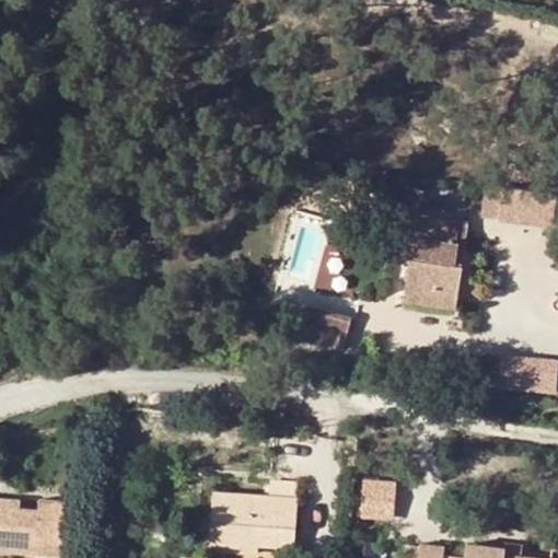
[(334,170),(334,167),(334,164),(332,162),(328,161),(325,161),(323,162),(320,166),(320,170),(321,172),(323,173),(325,174),(327,174),(330,173),(332,172),(334,170)]
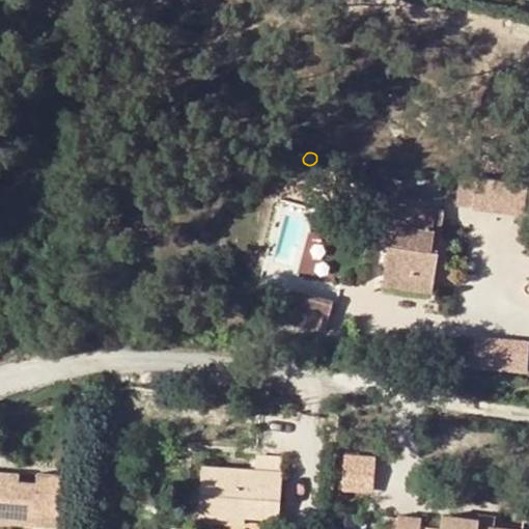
[(476,205),(479,179),(469,179),(465,203),(476,205)]
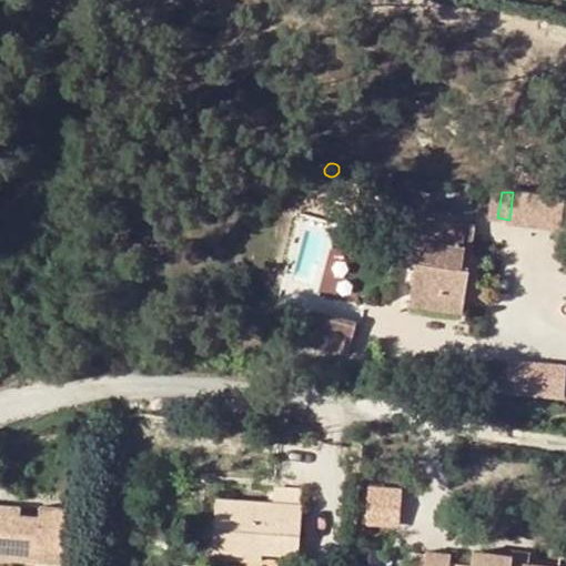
[(535,222),(537,195),(513,192),(509,220),(535,222)]
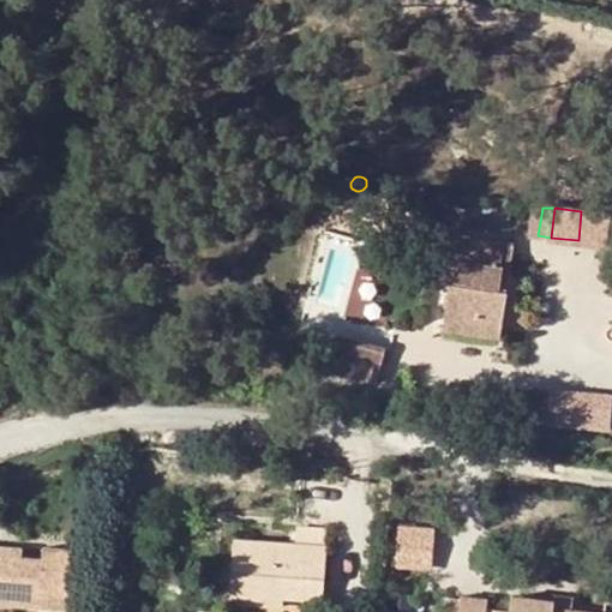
[(579,240),(604,245),(607,215),(581,211),(579,240)]
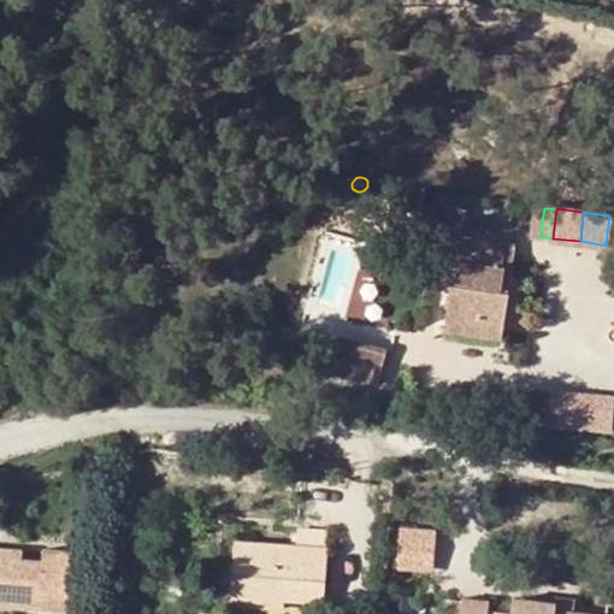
[(455,260),(453,273),(448,311),(446,326),(501,334),(503,318),(508,288),(501,287),(503,267),(500,267),(503,243),(458,237),(456,252),(455,260)]
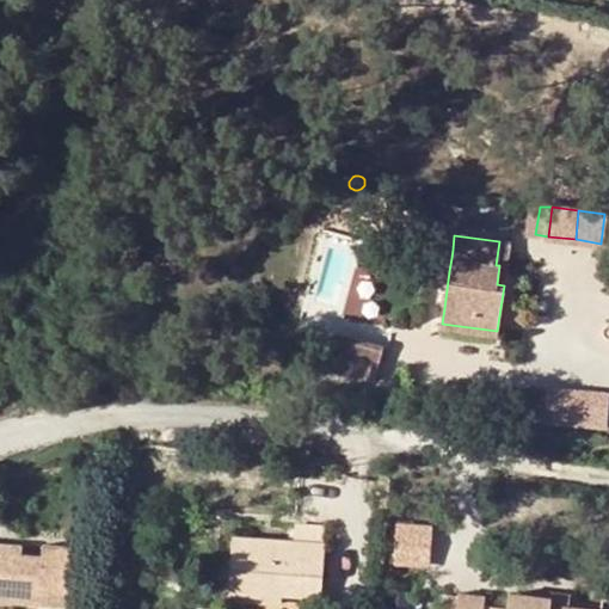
[(504,285),(510,243),(499,241),(496,265),(499,265),(497,284),(504,285)]
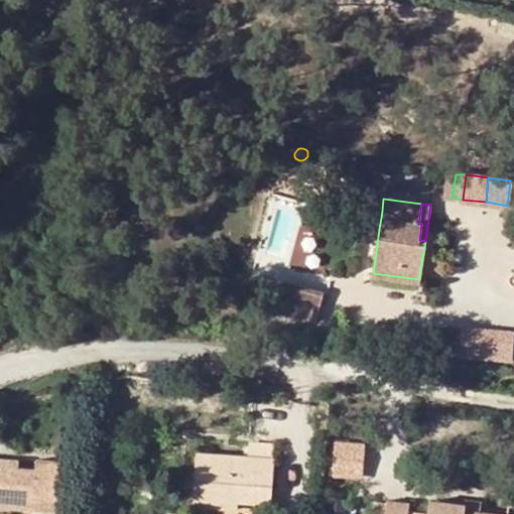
[(381,218),(377,217),(374,216),(372,229),(379,229),(381,218)]
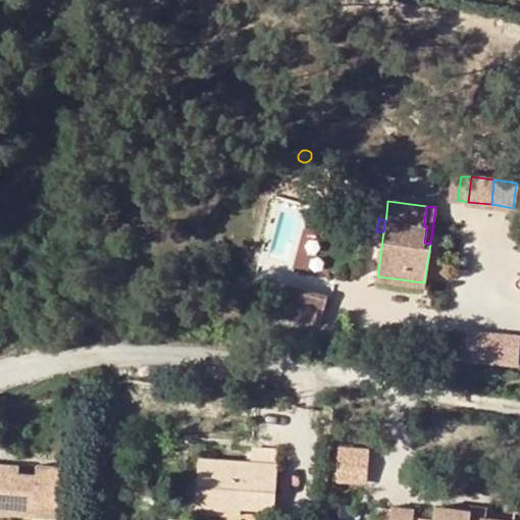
[(328,298),(293,291),(290,307),(325,313),(328,298)]
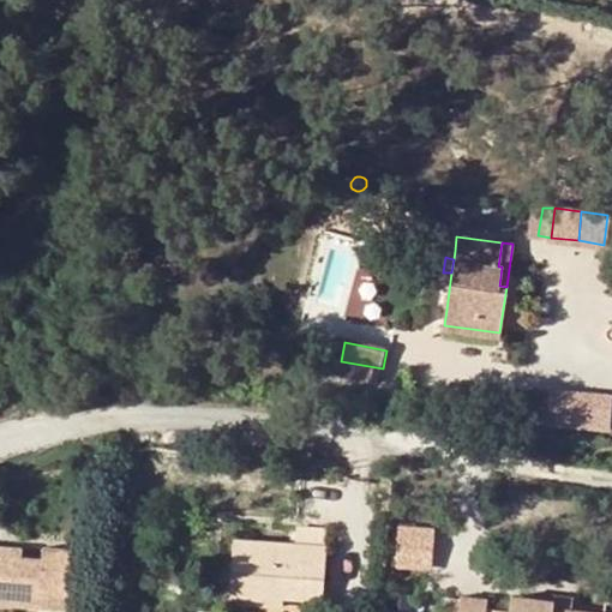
[(337,378),(379,387),(383,369),(341,361),(337,378)]
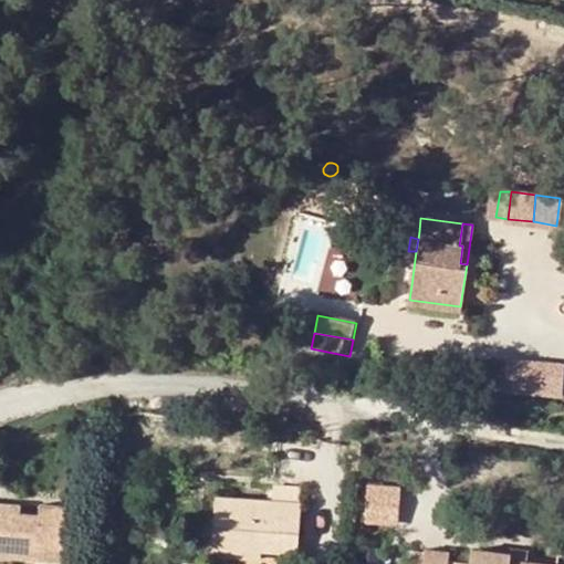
[(563,396),(563,358),(507,358),(507,395),(563,396)]
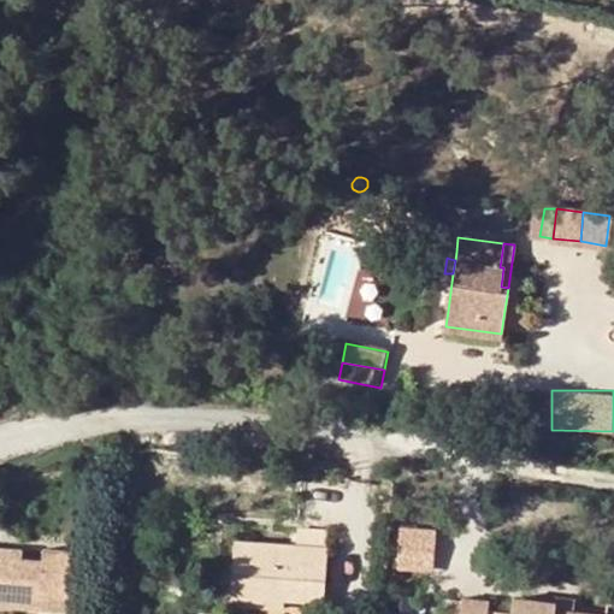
[(435,572),(437,527),(399,525),(395,570),(435,572)]
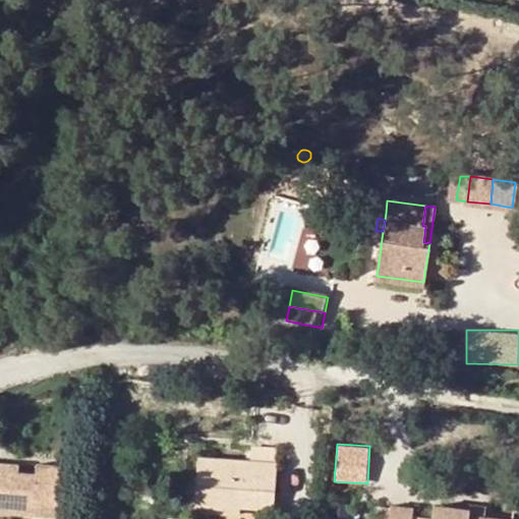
[(247,460),(198,457),(195,512),(213,513),(215,502),(240,503),(240,507),(274,509),(277,448),(252,447),(252,452),(248,451),(247,460)]
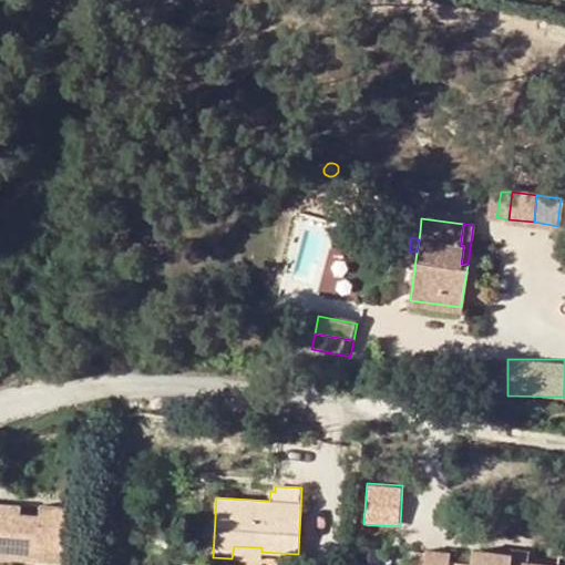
[(0,515),(20,517),(21,506),(0,504),(0,515)]
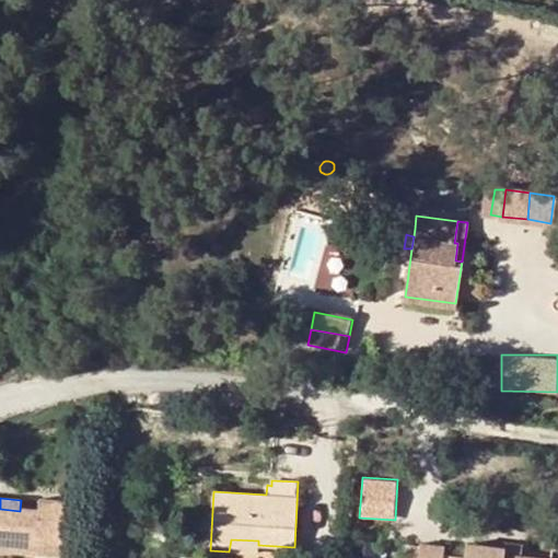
[(20,511),(0,509),(0,551),(61,557),(65,503),(38,502),(38,511),(20,511)]
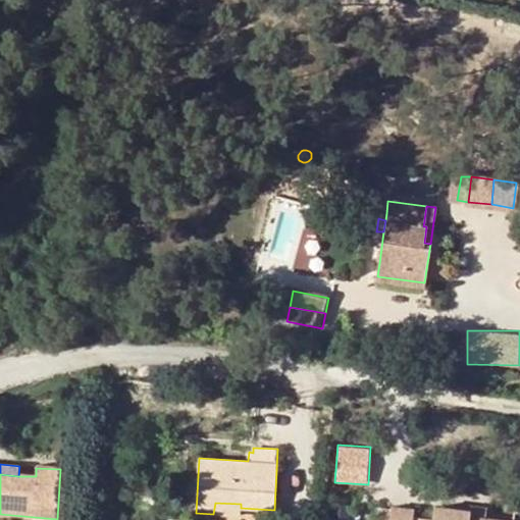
[(213,514),(241,515),(241,508),(241,504),(215,503),(213,514)]
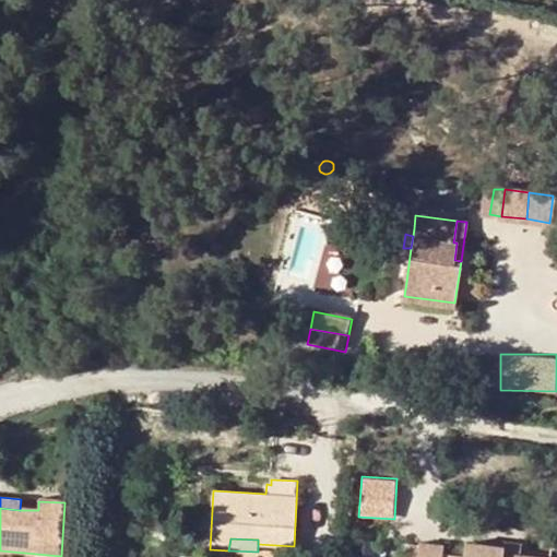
[(465,556),(549,556),(522,554),(504,553),(505,545),(466,542),(465,556)]
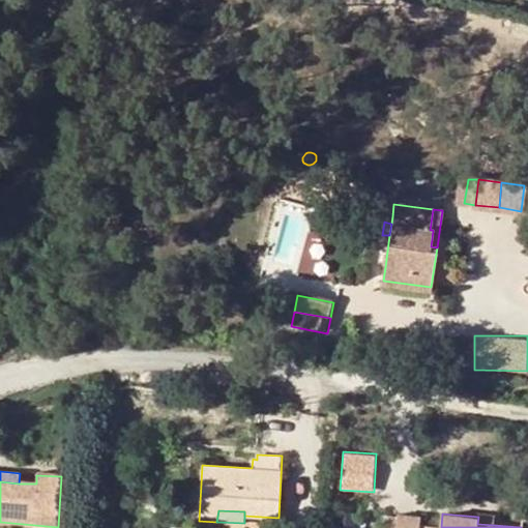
[(477,524),(495,525),(496,515),(478,514),(478,517),(477,524)]
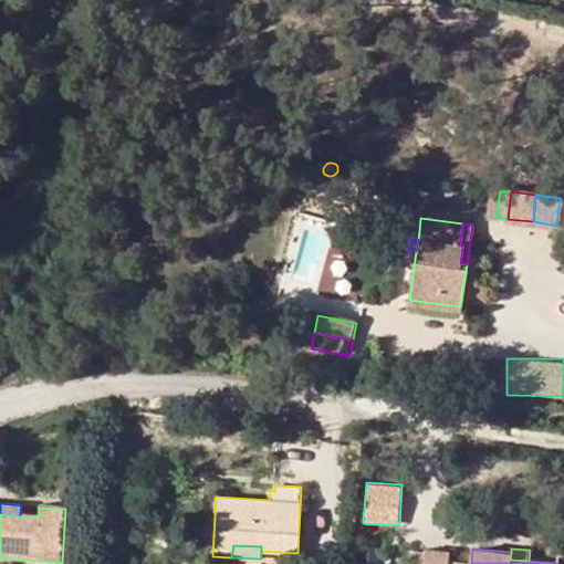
[(426,550),(425,552),(423,563),(447,563),(448,561),(449,552),(426,550)]
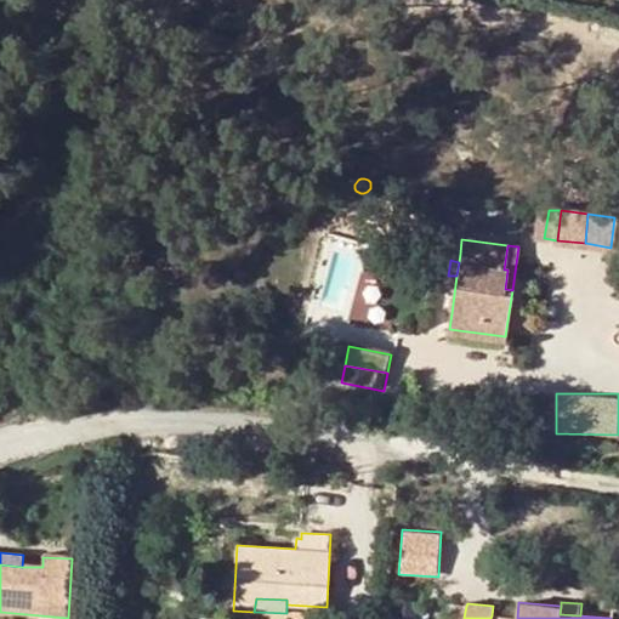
[(455,605),(454,618),(464,618),(466,606),(455,605)]
